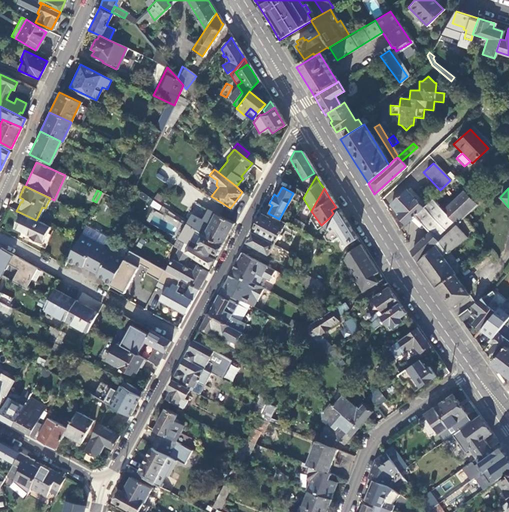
[(397,216),(404,224),(413,215),(421,207),(405,190),(389,205),(398,215),(397,216)]
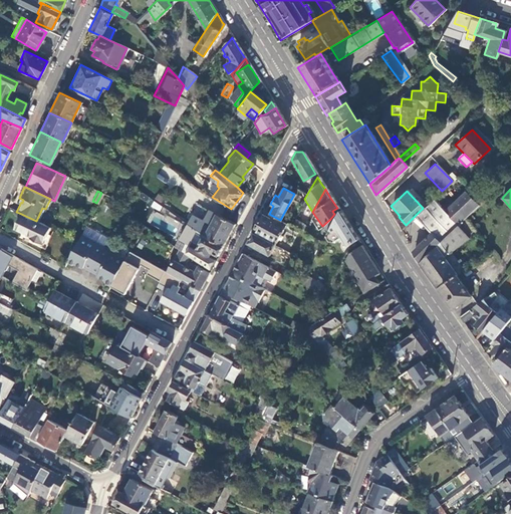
[(466,218),(479,206),(468,193),(447,212),(459,225),(466,218)]
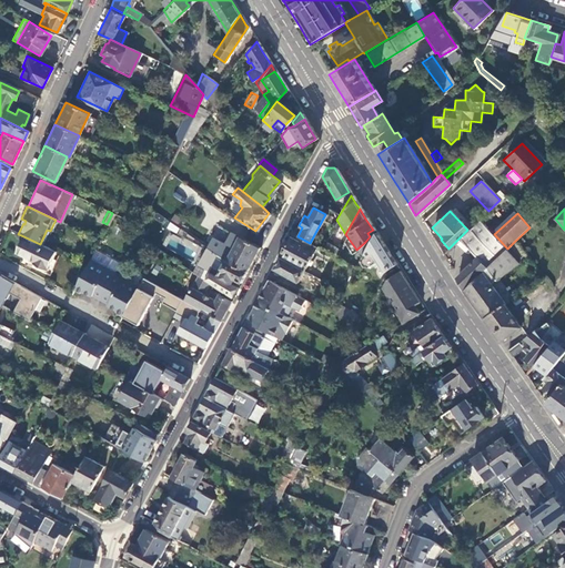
[(507,249),(494,234),(480,219),(467,230),(458,239),(476,257),(486,267),(506,249),(507,249)]
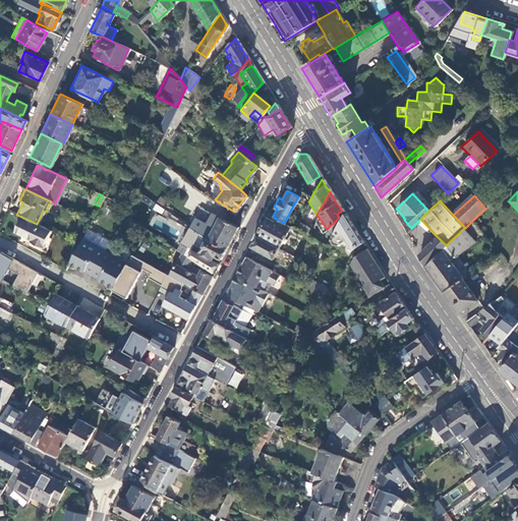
[(353,228),(343,213),(329,239),(333,243),(336,245),(345,239),(351,249),(361,242),(353,228)]
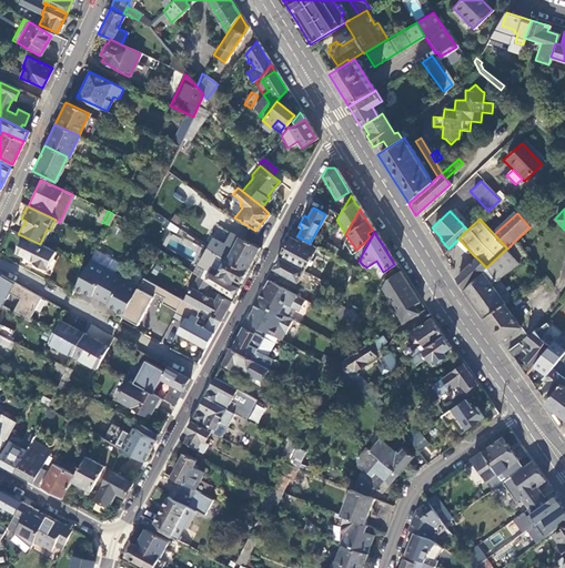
[(310,243),(298,236),(291,233),(278,256),(302,270),(316,246),(310,243)]
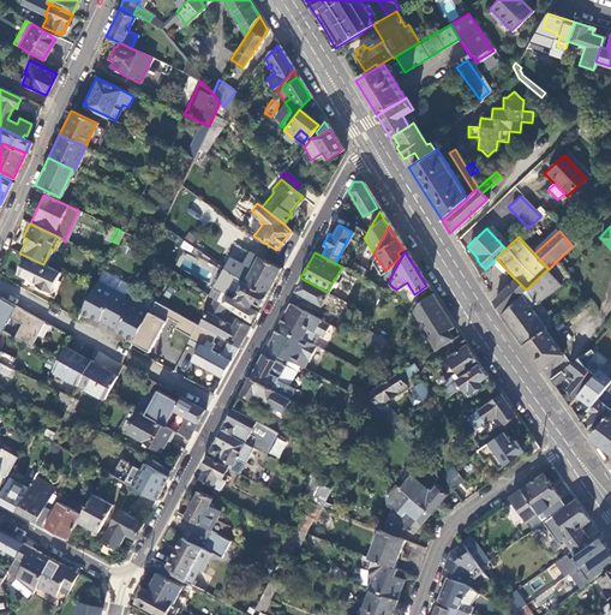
[(264,293),(279,267),(255,254),(250,264),(251,266),(250,267),(246,266),(245,268),(247,269),(243,279),(264,293)]
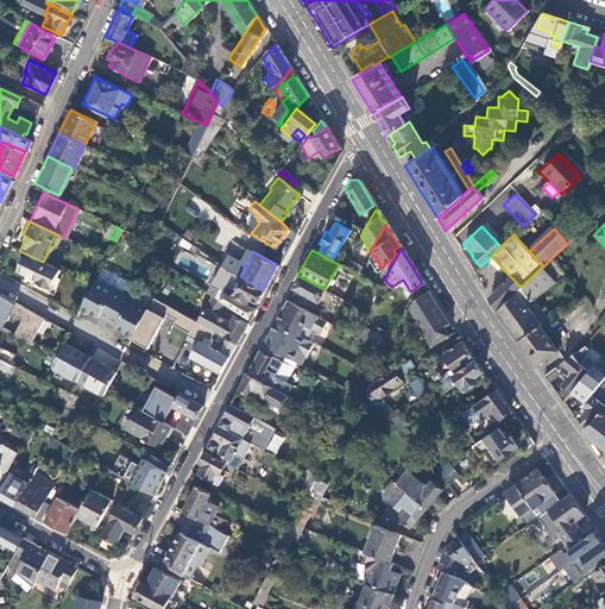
[(43,262),(23,252),(14,271),(29,278),(25,284),(50,296),(52,289),(49,288),(58,269),(43,262)]
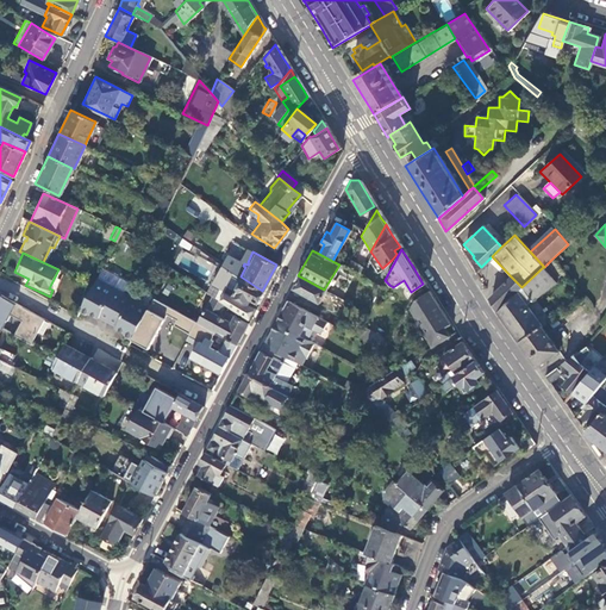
[(556,263),(553,259),(544,267),(543,267),(548,272),(556,263)]
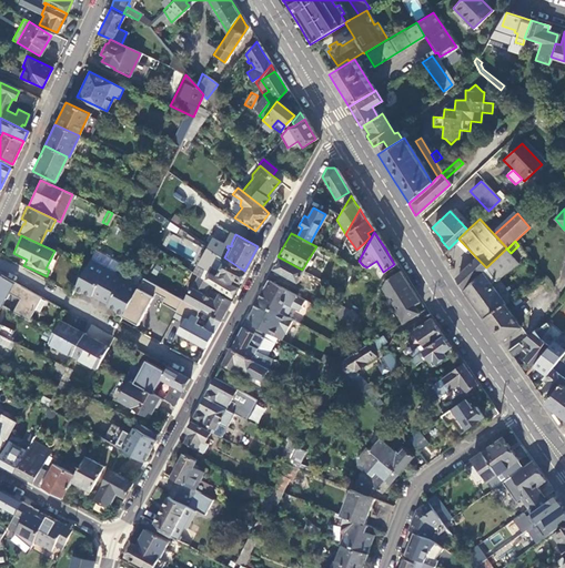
[(338,250),(324,242),(321,249),(334,255),(338,250)]
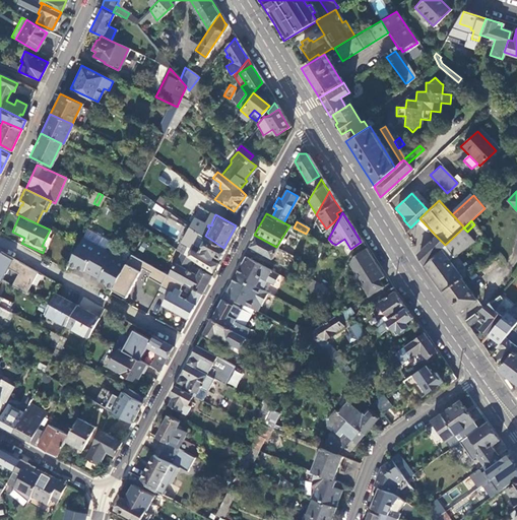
[(205,236),(191,226),(187,234),(202,242),(197,251),(210,258),(212,254),(218,258),(223,248),(205,236)]
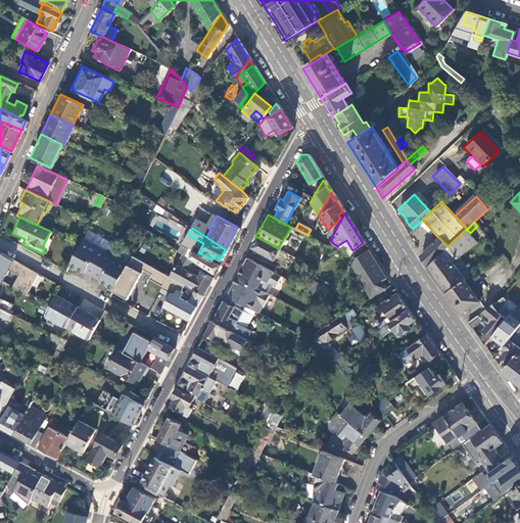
[(444,294),(463,281),(470,276),(456,257),(477,242),(470,233),(466,229),(447,246),(426,267),(432,277),(444,294)]
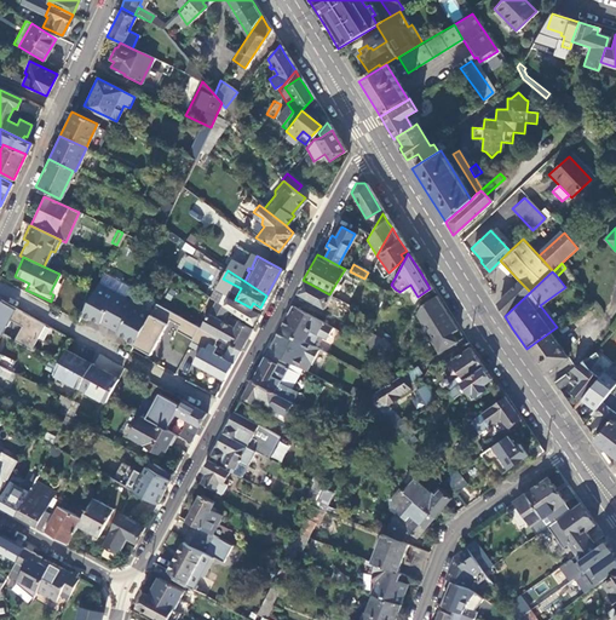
[(329,294),(303,280),(297,293),(323,308),(329,294)]
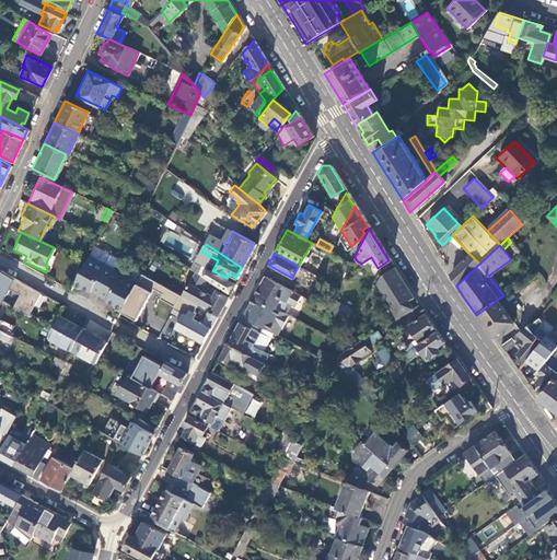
[(470,254),(449,273),(451,277),(456,286),(479,264),(470,254)]
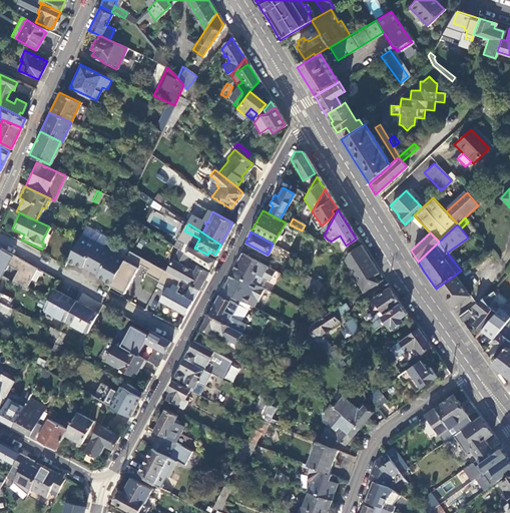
[(88,271),(101,247),(94,243),(94,242),(79,234),(64,262),(70,265),(73,265),(80,268),(81,267),(88,271)]
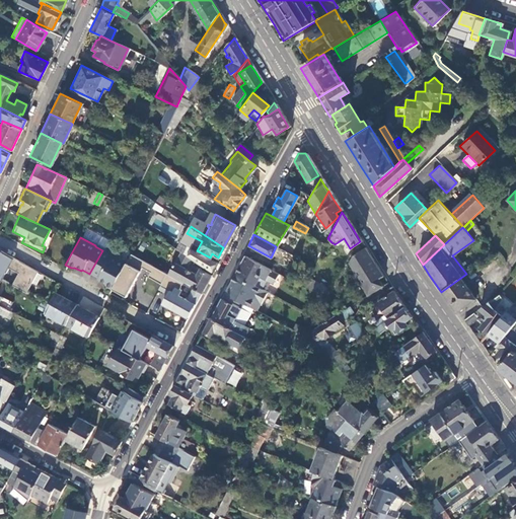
[(180,251),(189,257),(193,251),(183,246),(180,251)]
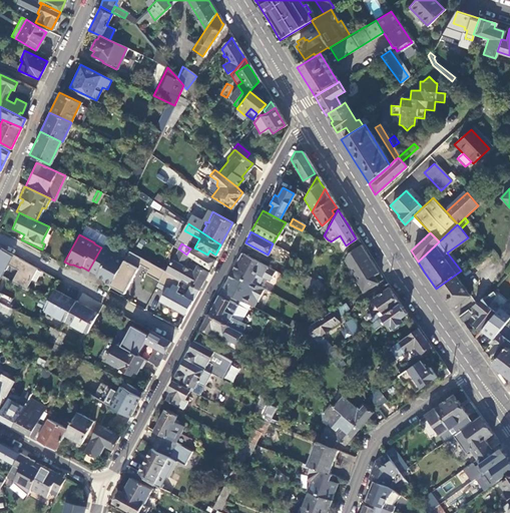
[(350,250),(344,260),(363,291),(377,283),(373,276),(378,274),(375,269),(363,249),(360,244),(350,250)]
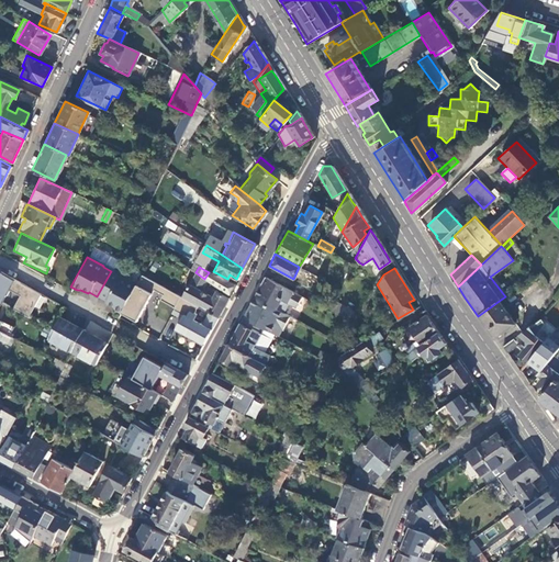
[(111,271),(97,296),(104,301),(103,302),(111,306),(112,310),(119,313),(135,283),(119,274),(119,276),(111,271)]
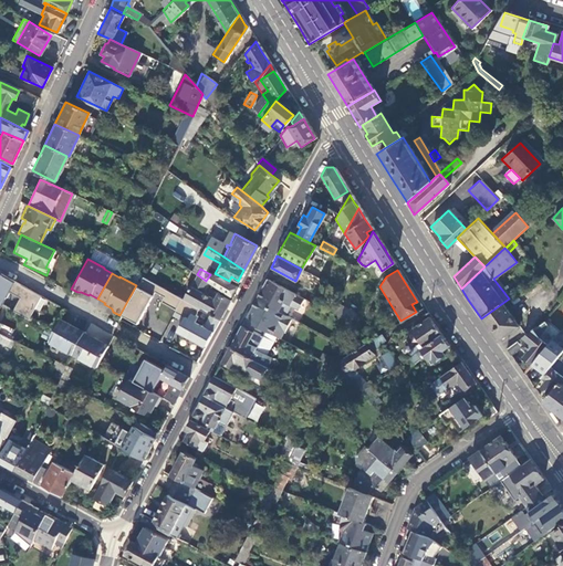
[(200,308),(218,318),(228,299),(227,299),(216,292),(211,302),(198,294),(206,281),(197,274),(194,273),(180,297),(200,308)]
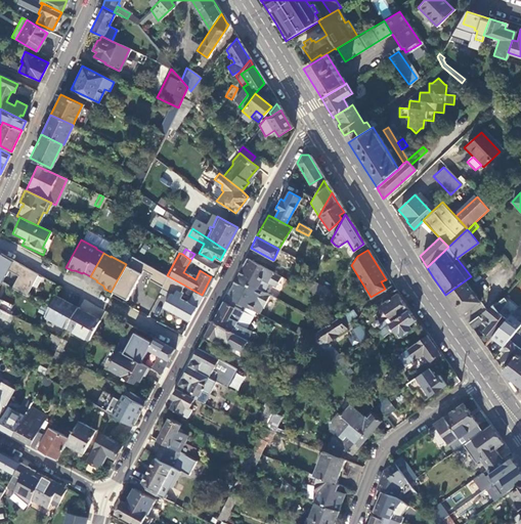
[(9,288),(24,296),(36,273),(0,254),(0,279),(6,270),(16,275),(9,288)]
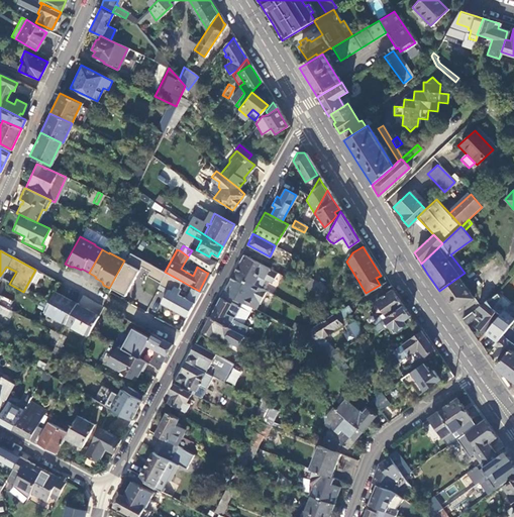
[(231,273),(253,285),(257,279),(270,286),(276,273),(242,253),(231,273)]
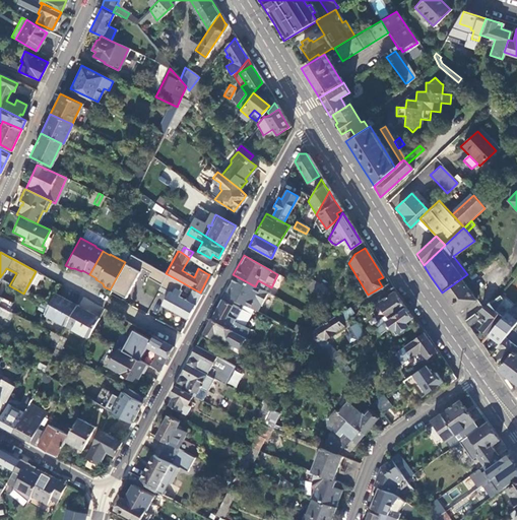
[(179,304),(190,311),(200,293),(184,283),(166,273),(157,269),(147,286),(159,294),(165,283),(184,295),(179,304)]
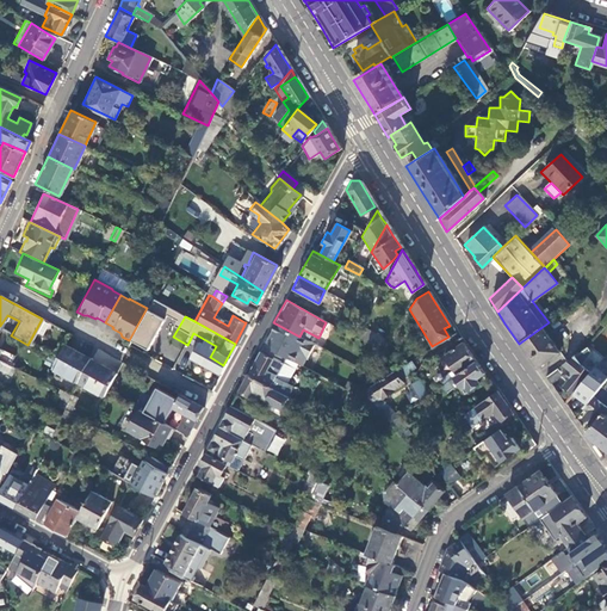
[(273,322),(261,345),(292,362),(297,364),(309,343),(299,337),(273,322)]
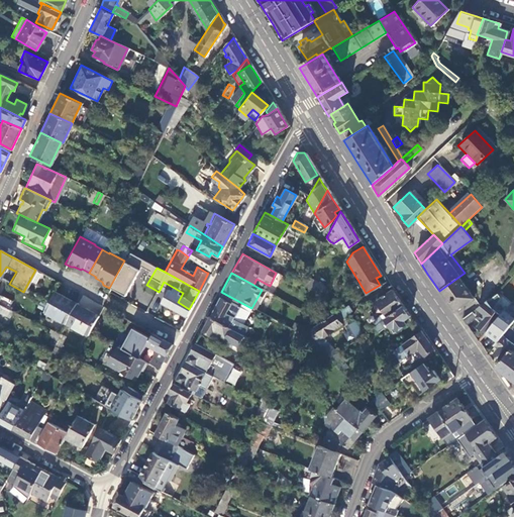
[(446,301),(453,311),(473,298),(457,278),(439,291),(446,301)]
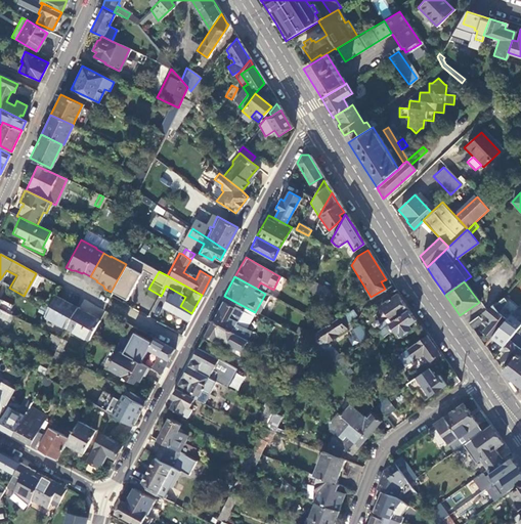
[(327,301),(332,293),(320,287),(315,296),(327,301)]
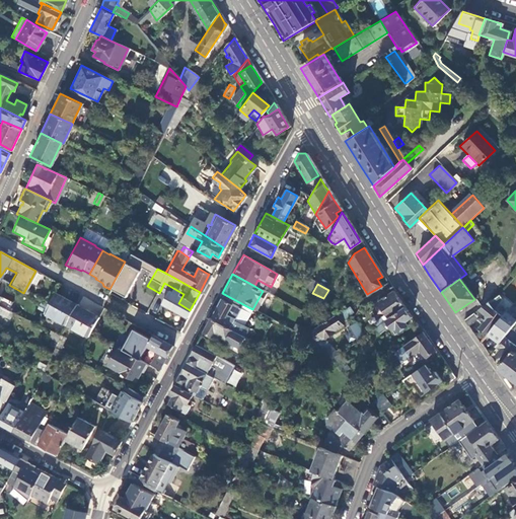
[(398,300),(392,291),(375,303),(384,316),(386,319),(403,307),(398,300)]
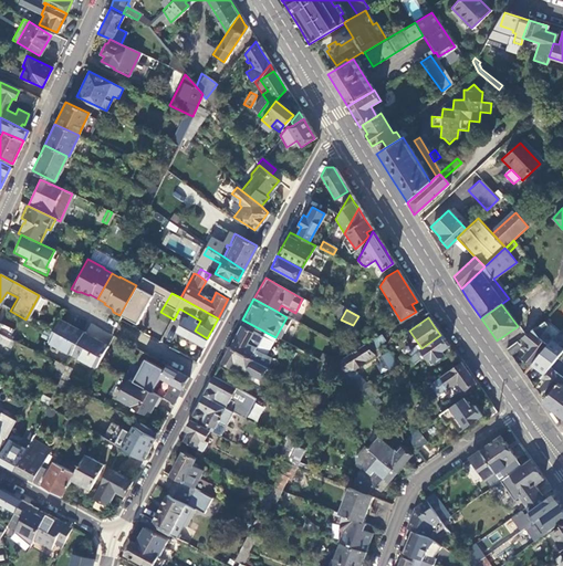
[(58,320),(45,341),(70,354),(82,333),(58,320)]
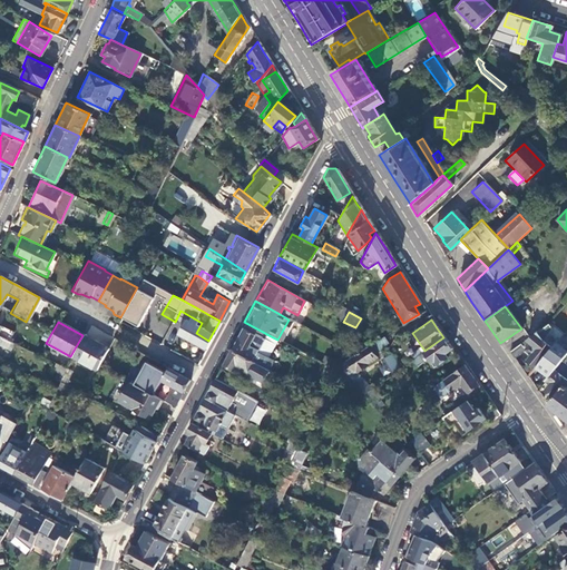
[(263,355),(273,337),(244,322),(230,349),(265,369),(270,359),(263,355)]
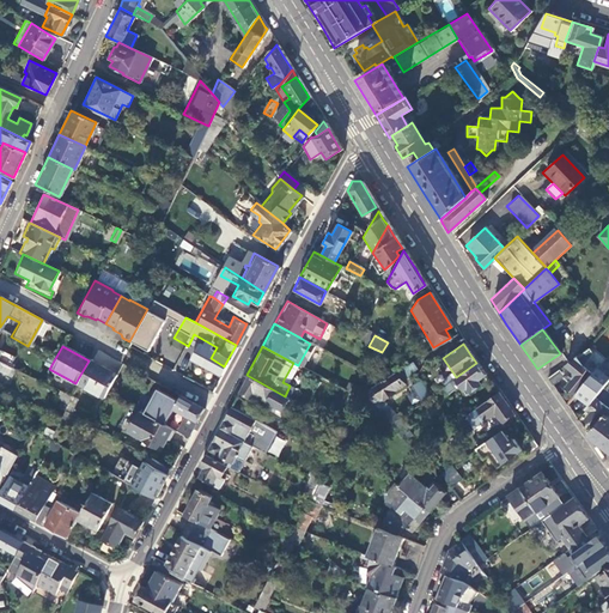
[(115,375),(89,360),(75,383),(102,399),(115,375)]
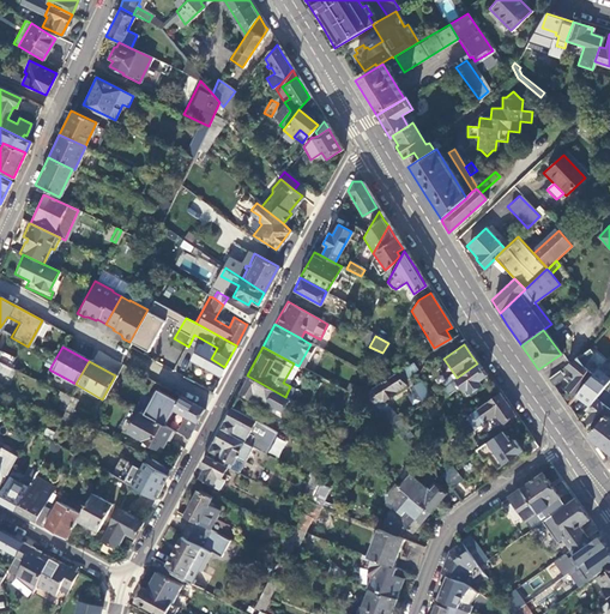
[(411,362),(362,392),(361,393),(373,405),(380,401),(391,391),(392,392),(403,385),(398,381),(412,373),(416,369),(411,362)]
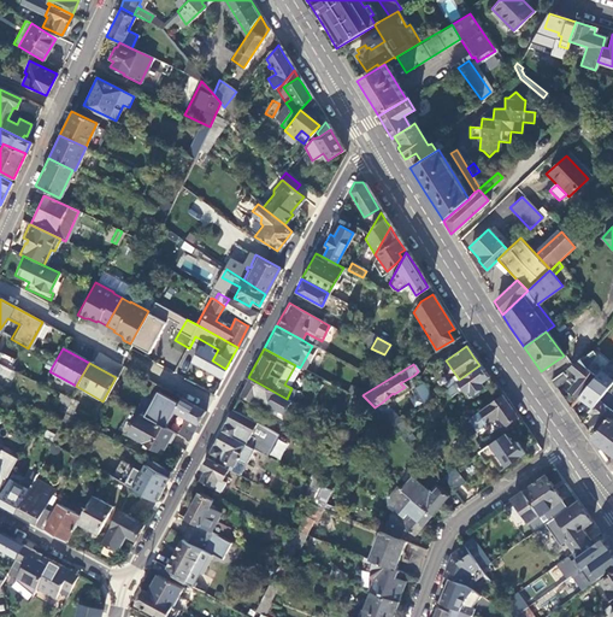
[(566,377),(561,372),(548,382),(552,386),(554,389),(566,381),(571,386),(569,389),(577,398),(578,397),(595,376),(579,364),(572,372),(571,371),(566,377)]
